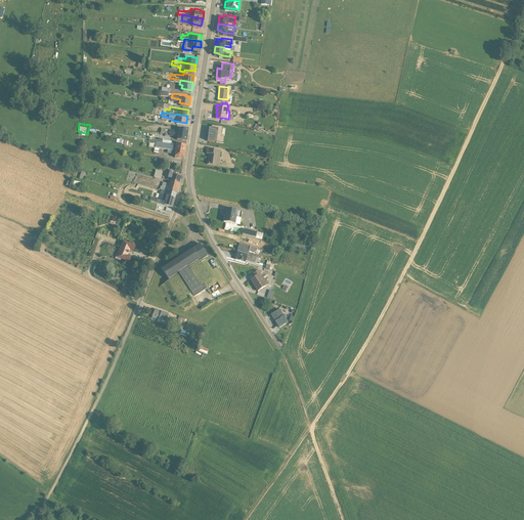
[(209,126),(207,140),(223,142),(224,136),(221,135),(222,127),(217,127),(217,128),(209,126)]
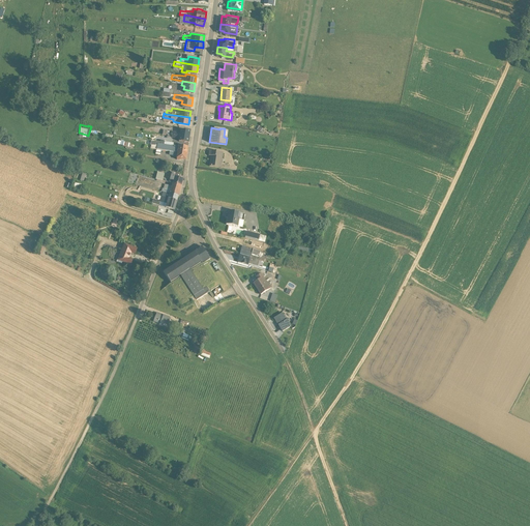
[(189,135),(167,132),(167,136),(171,136),(171,137),(178,138),(178,140),(188,142),(189,135)]
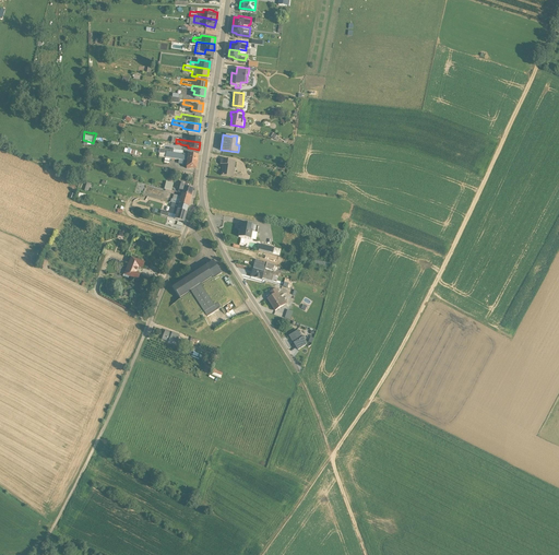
[(174,148),(159,145),(158,151),(166,152),(165,156),(178,157),(178,152),(173,152),(174,148)]
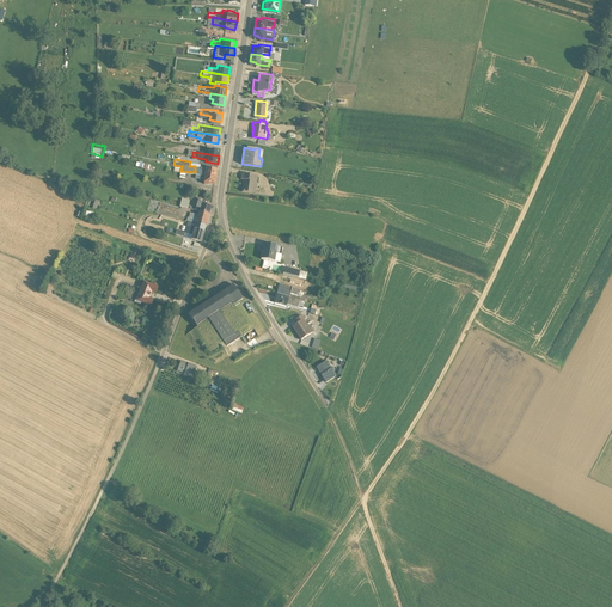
[(242,172),(240,178),(243,178),(242,190),(255,192),(257,175),(242,172)]
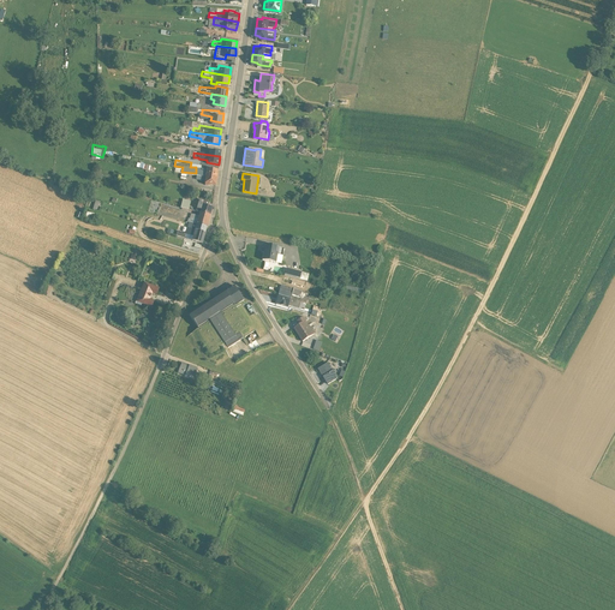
[(210,183),(215,184),(216,177),(197,174),(196,178),(204,179),(204,181),(204,183),(204,184),(210,184),(210,183)]
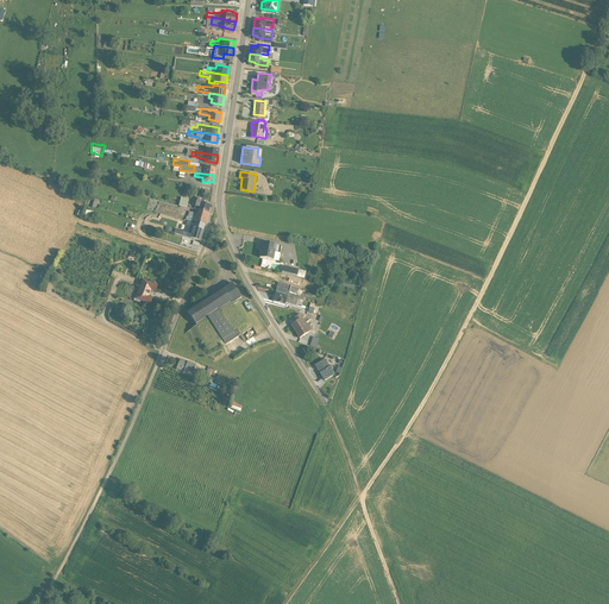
[(181,196),(179,203),(187,206),(188,199),(188,197),(181,196)]
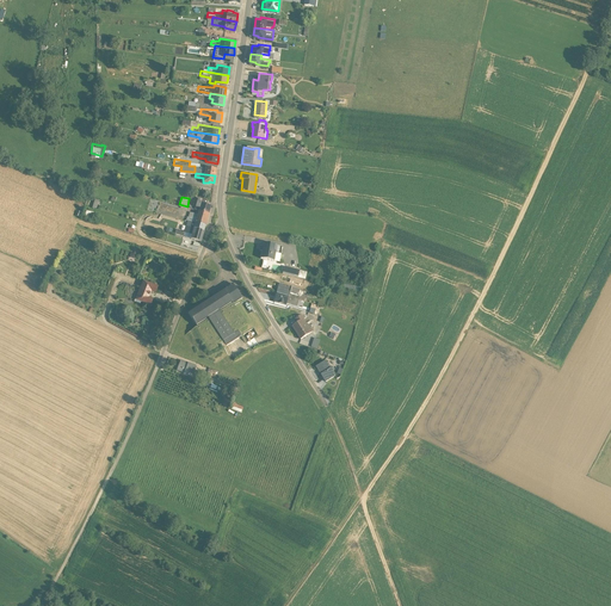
[(198,197),(195,209),(198,210),(209,212),(211,205),(210,204),(205,203),(207,199),(198,197)]
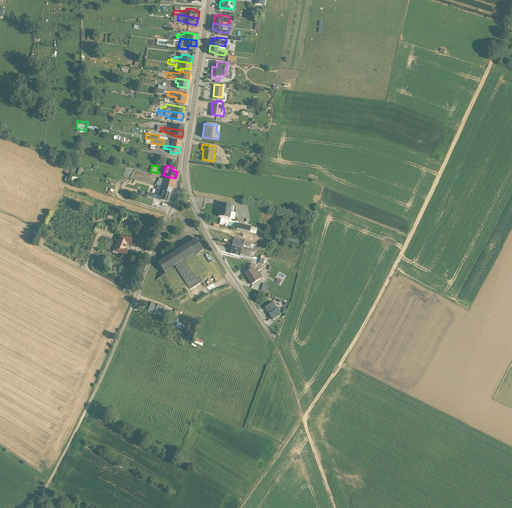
[(159,176),(158,181),(173,184),(175,178),(166,176),(165,178),(159,176)]
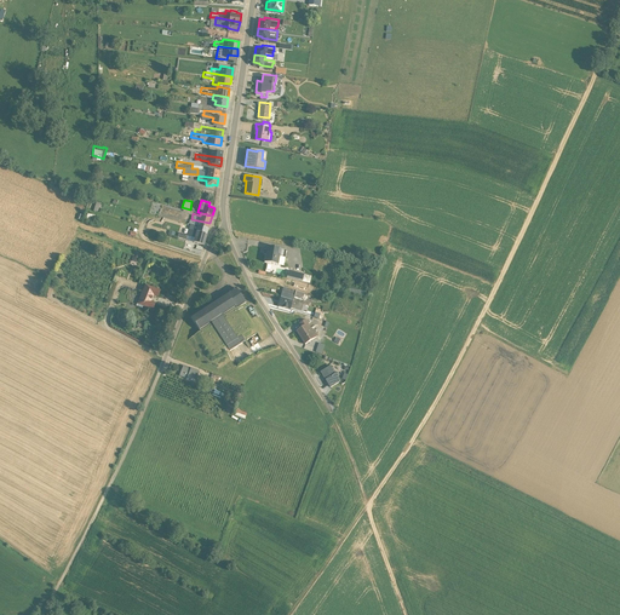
[(208,226),(190,222),(190,223),(187,234),(195,236),(194,241),(204,243),(208,226)]
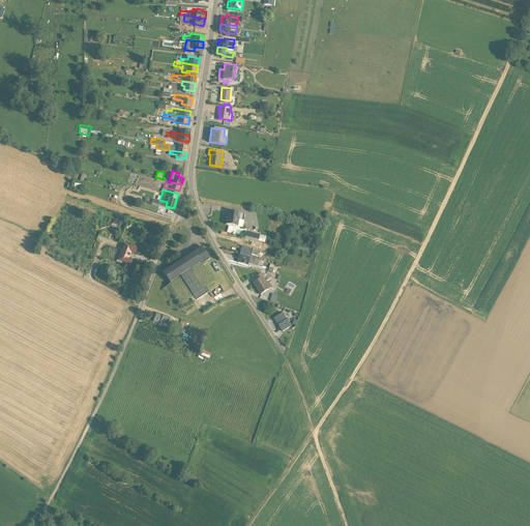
[(242,212),(227,209),(226,215),(227,216),(226,224),(241,226),(243,218),(241,218),(242,212)]
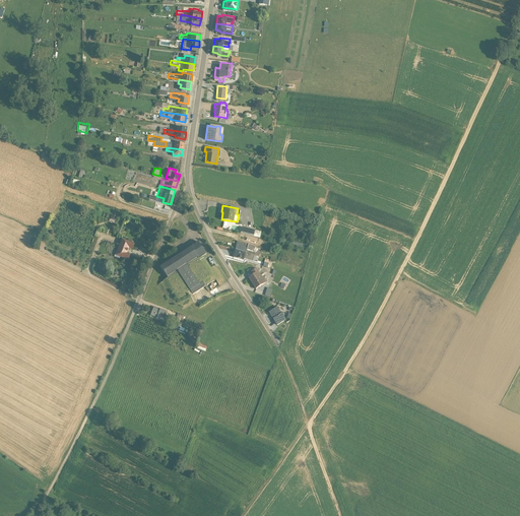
[(241,232),(259,236),(261,231),(242,226),(241,232)]
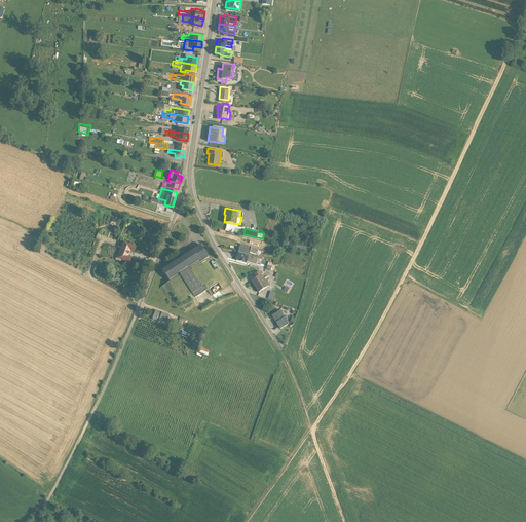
[(115,258),(120,260),(121,258),(129,261),(132,256),(127,255),(129,249),(134,250),(136,246),(122,240),(120,246),(115,258)]
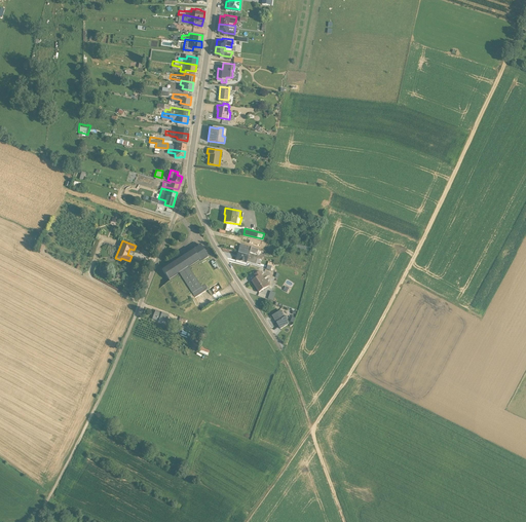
[(175,245),(178,251),(184,247),(181,241),(175,245)]
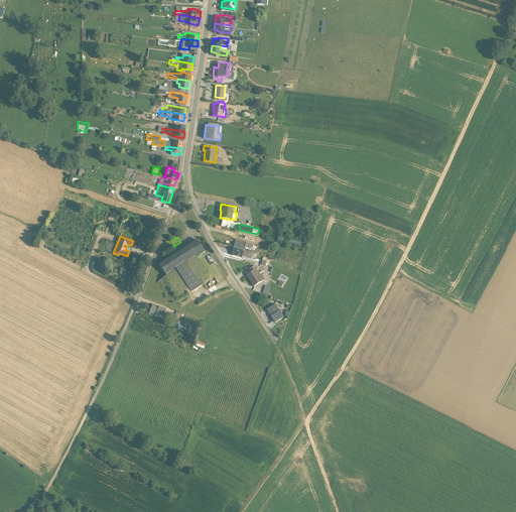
[(197,238),(158,263),(165,273),(175,267),(190,290),(203,281),(201,278),(198,280),(184,261),(195,254),(196,255),(204,250),(197,238)]
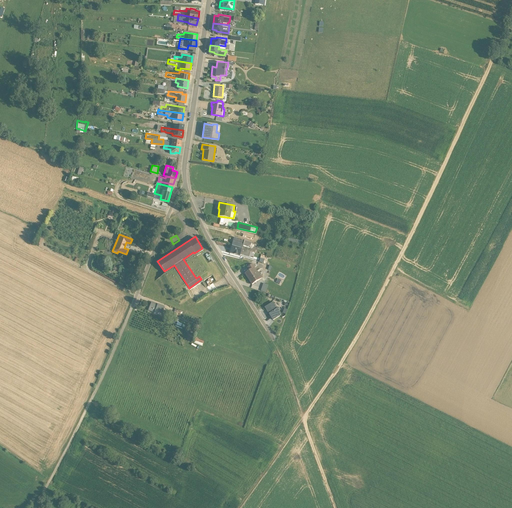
[(234,236),(231,244),(241,247),(243,244),(249,246),(251,241),(234,236)]
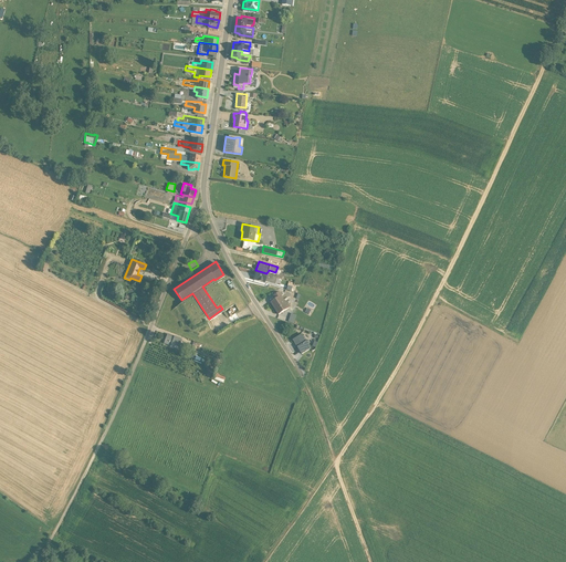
[(255,270),(253,278),(253,279),(264,281),(265,279),(274,282),(276,277),(255,270)]
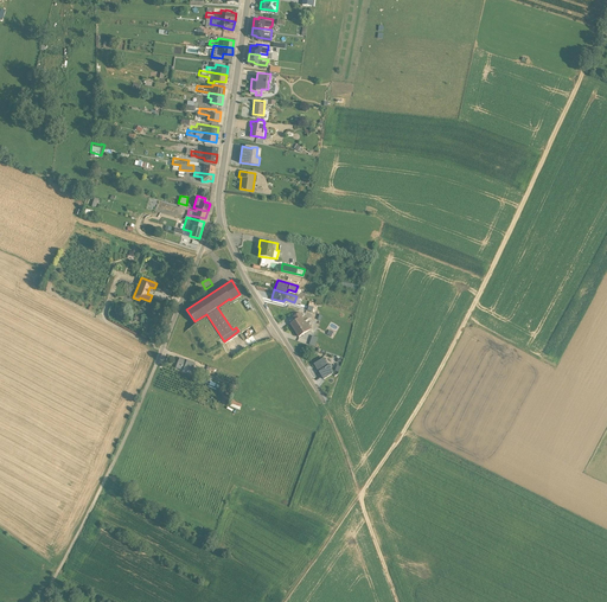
[(299,335),(311,327),(305,319),(304,319),(299,311),(293,315),(294,319),(289,322),(298,335),(299,335)]
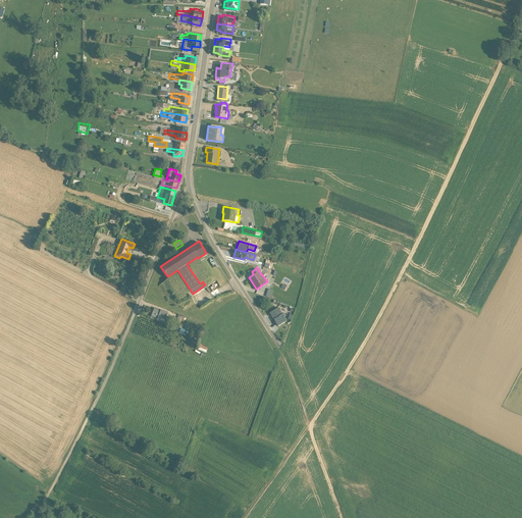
[(154,307),(151,315),(164,320),(167,311),(161,309),(154,307)]
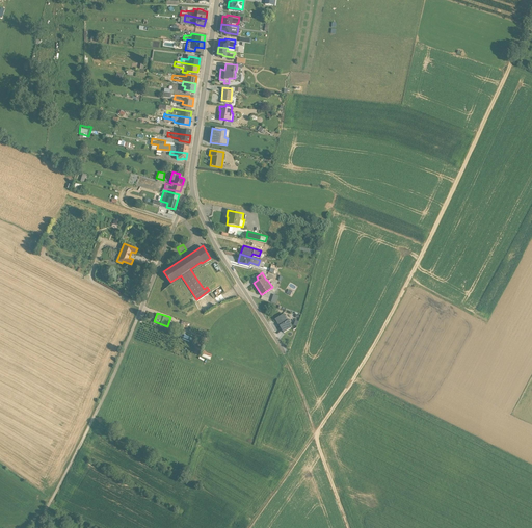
[(292,325),(284,313),(275,317),(278,322),(280,324),(283,331),(292,325)]
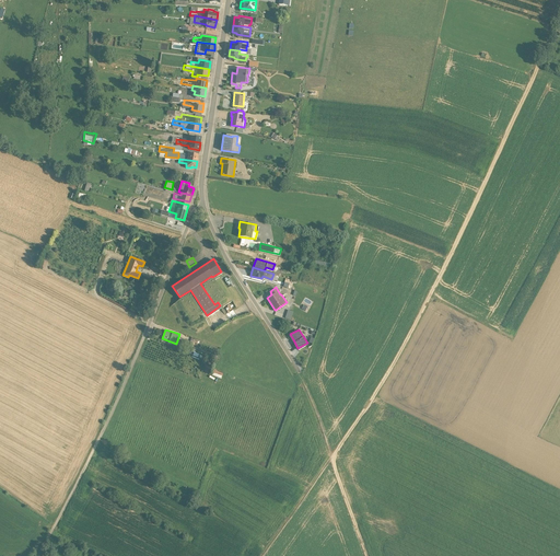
[(196,339),(191,337),(189,339),(191,340),(189,344),(188,344),(186,350),(193,352),(194,351),(191,350),(194,346),(193,346),(194,342),(195,342),(196,339)]
